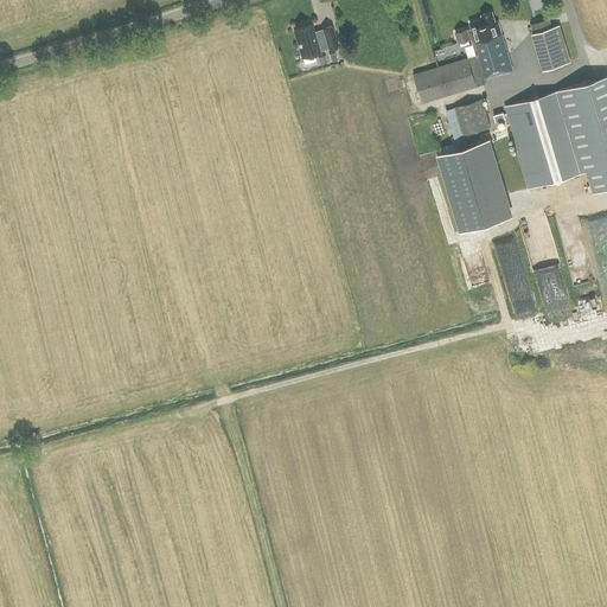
[(531,0),(535,10),(544,7),(542,0),(531,0)]
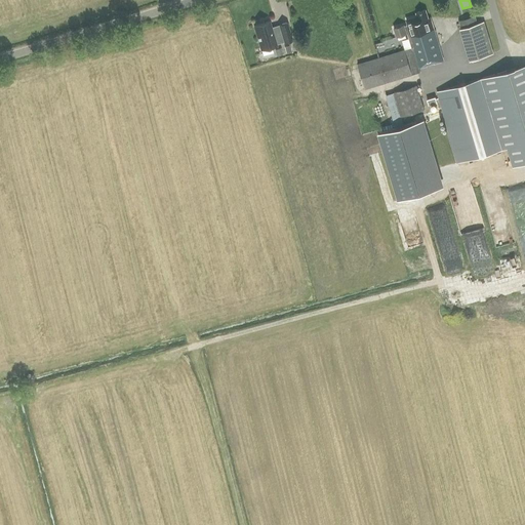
[(408,26),(394,30),(397,37),(408,34),(412,48),(404,50),(411,75),(420,72),(419,68),(443,61),(430,17),(428,18),(426,9),(416,12),(417,16),(406,19),(408,26)]
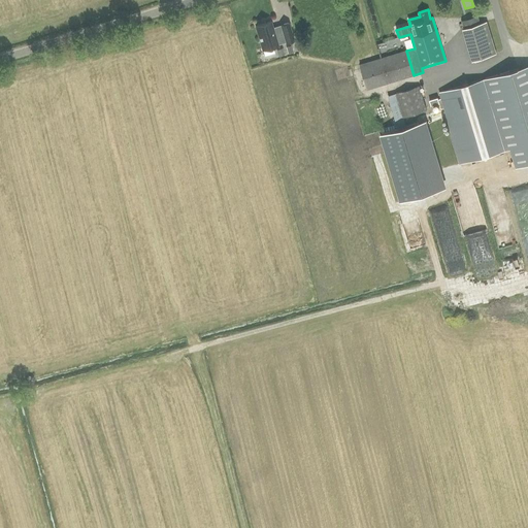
[(481,24),(479,15),(461,21),(464,28),(463,29),(472,61),(496,54),(487,22),(481,24)]
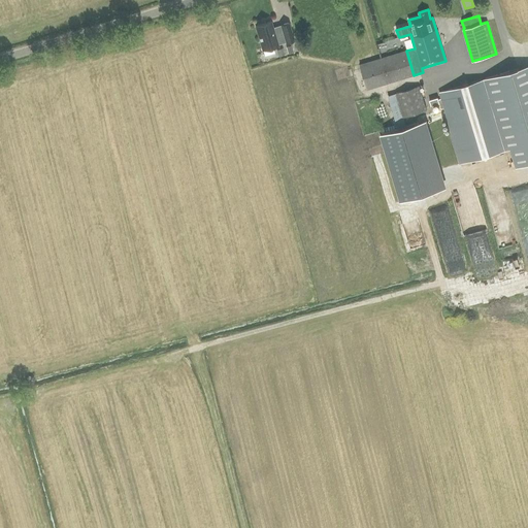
[(273,29),(271,21),(256,26),(263,50),(278,45),(278,44),(287,42),(294,40),(289,23),(282,25),(282,26),(273,29)]
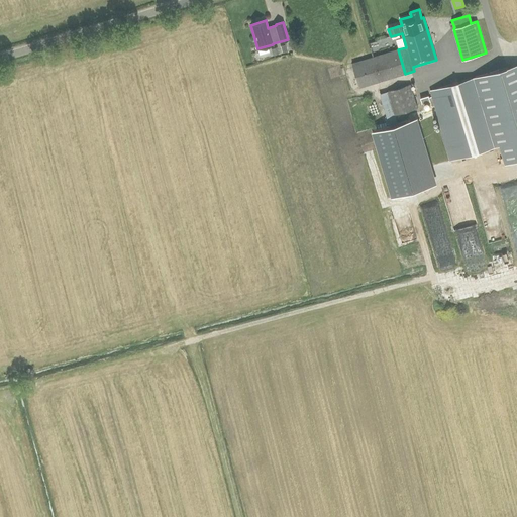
[(398,49),(352,63),(359,87),(405,74),(398,49)]
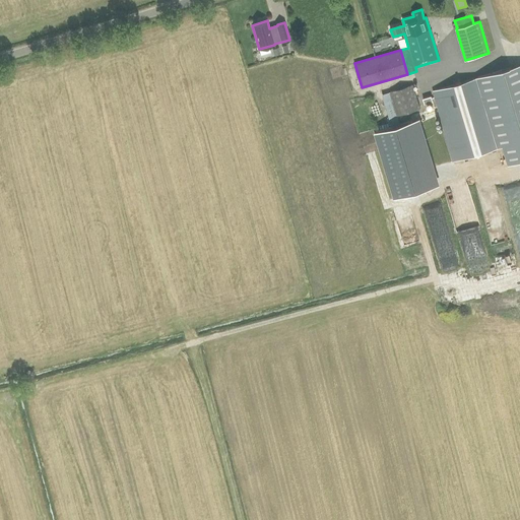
[(504,146),(509,164),(519,160),(519,64),(433,91),(454,161),(504,146)]
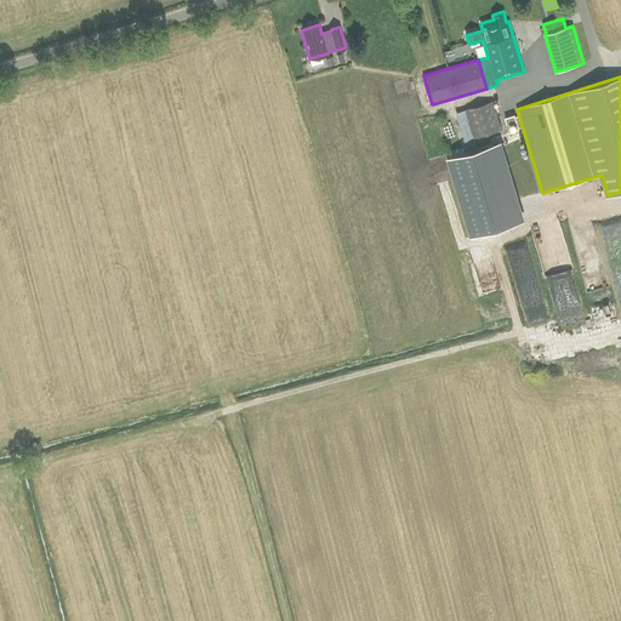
[(476,138),(502,130),(493,101),(466,109),(476,138)]
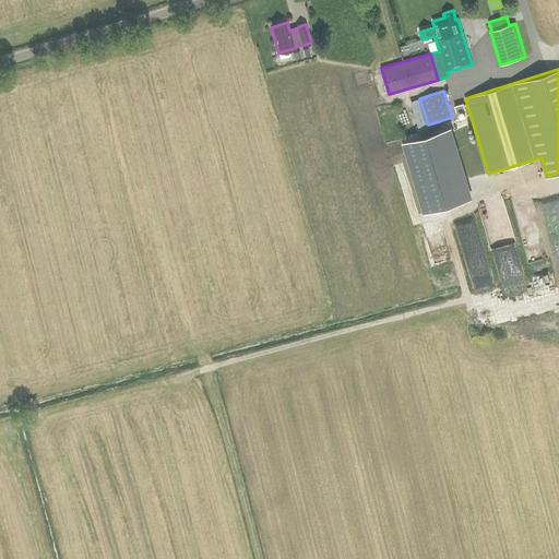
[(445,132),(404,144),(425,214),(466,202),(445,132)]
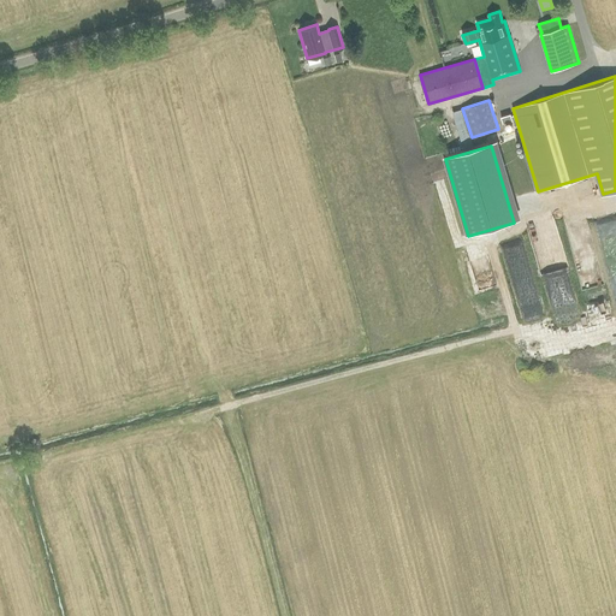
[(522,308),(527,326),(545,321),(540,303),(522,308)]
